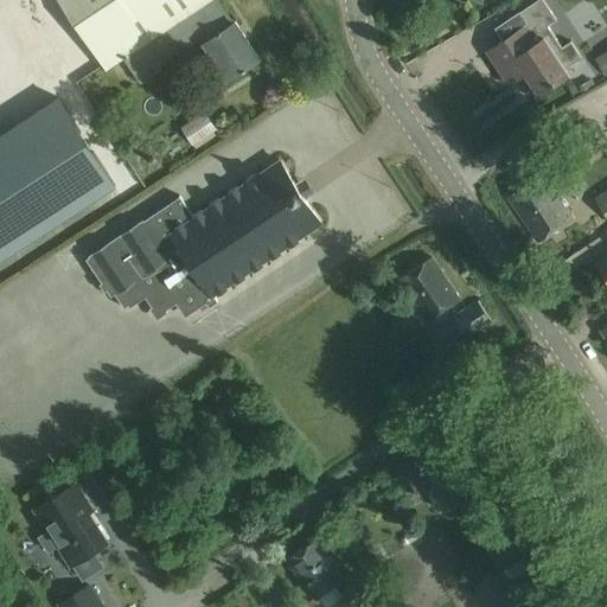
[(152,33),(209,0),(59,0),(100,69),(127,53),(144,82),(171,66),(152,33)]
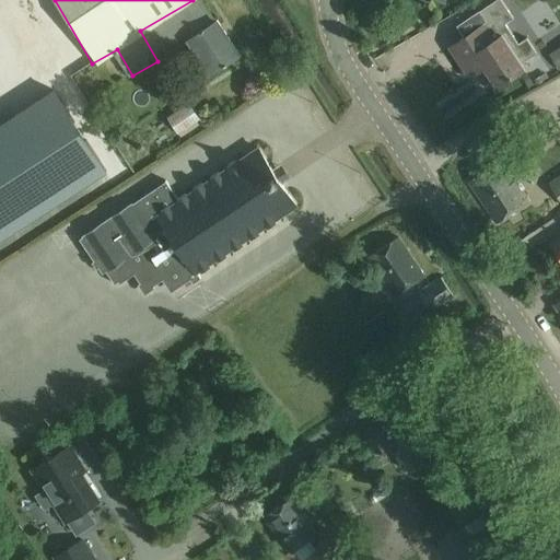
[(522,63),(528,59),(536,54),(526,38),(518,44),(505,24),(514,19),(501,0),(497,0),(480,11),(488,22),(450,47),(461,63),(468,59),(477,72),(485,68),(498,86),(525,68),(522,63)]
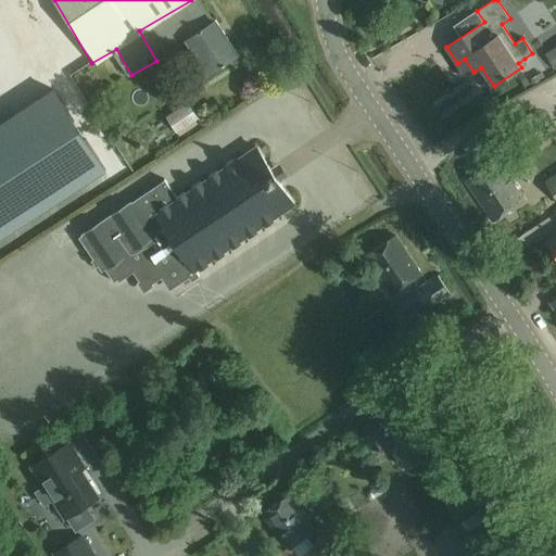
[(187,23),(209,74),(239,61),(217,10),(187,23)]
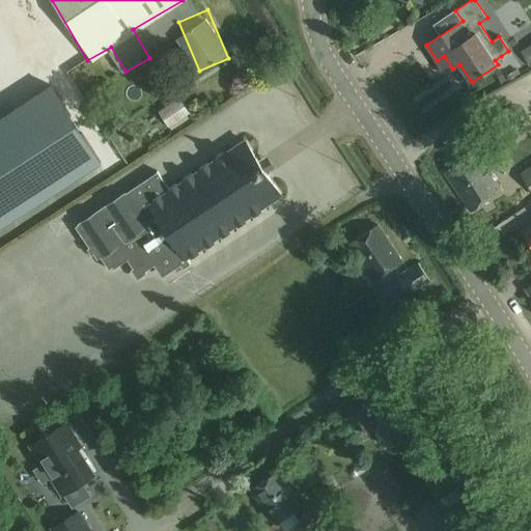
[(530,61),(530,42),(522,48),(530,62),(530,61)]
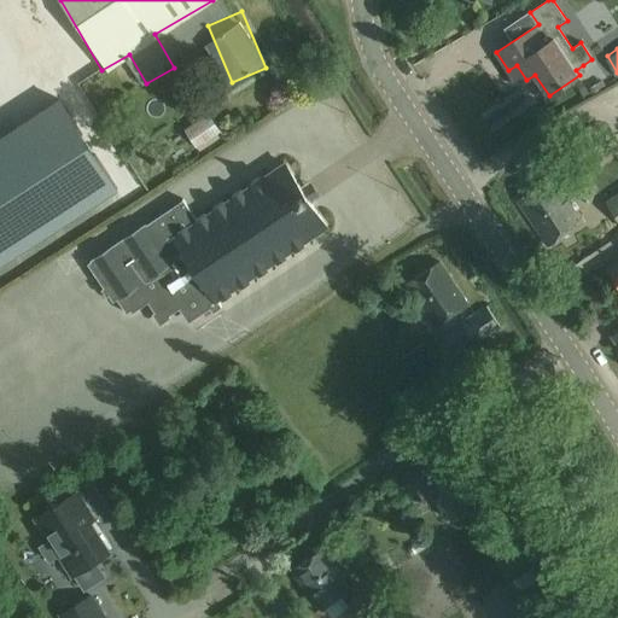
[(71,79),(89,69),(83,57),(65,66),(71,79)]
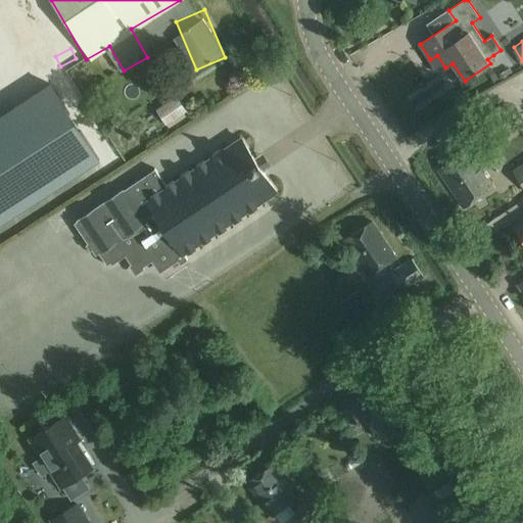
[(32,93),(0,113),(0,223),(83,169),(104,154),(54,78),(32,93)]
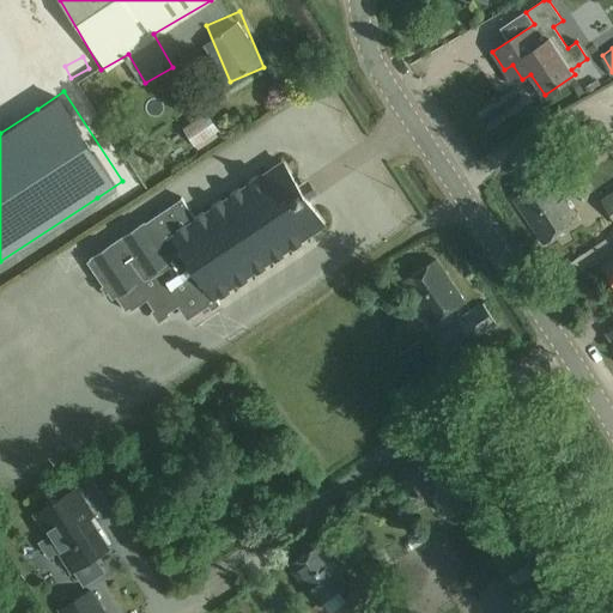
[(196,145),(219,131),(207,113),(184,127),(196,145)]
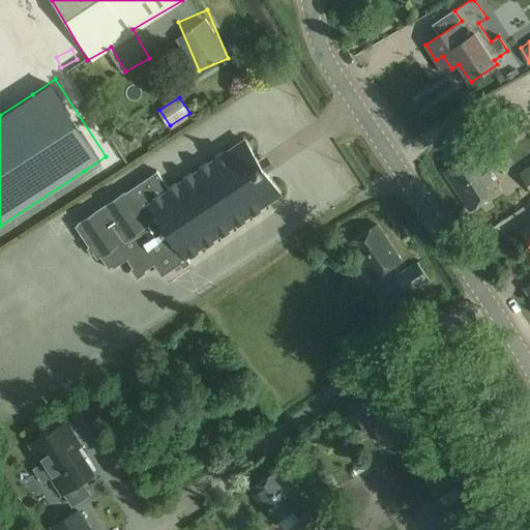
[(145,126),(159,137),(166,126),(151,116),(145,126)]
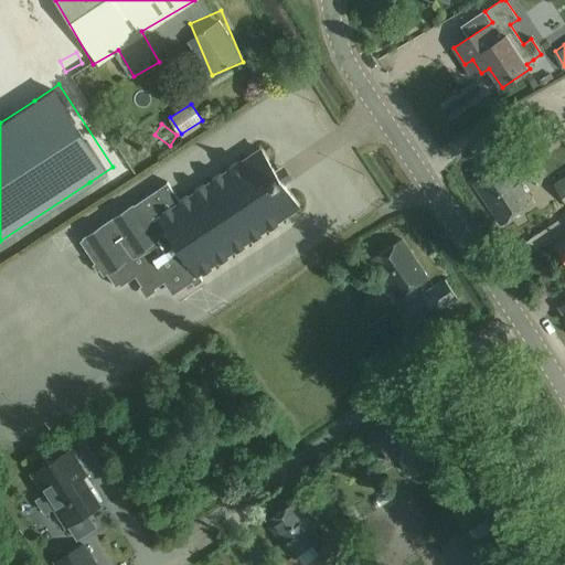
[(202,280),(200,277),(299,208),(260,149),(181,202),(168,182),(135,204),(134,204),(83,237),(84,238),(81,241),(96,263),(93,265),(97,272),(100,269),(104,276),(108,273),(116,286),(120,284),(121,285),(136,276),(142,286),(140,287),(147,296),(156,290),(155,288),(164,281),(173,294),(193,280),(195,285),(202,280)]
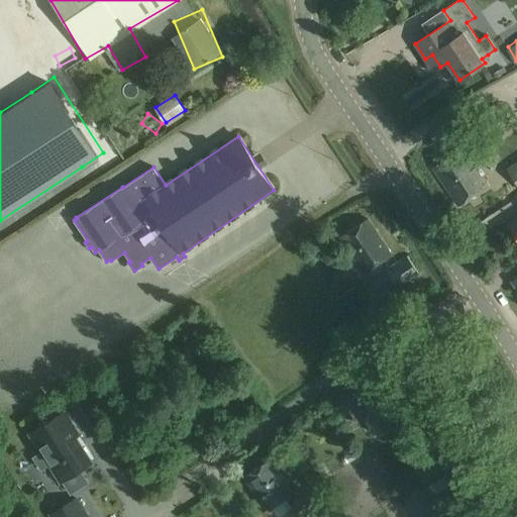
[(458,206),(488,186),(462,147),(433,168),(458,206)]
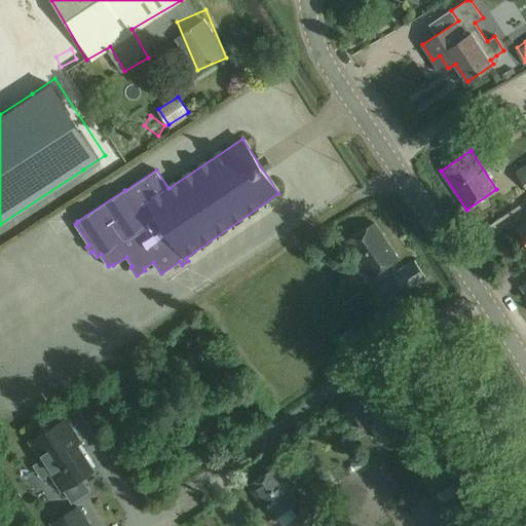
[(525,163),(515,172),(525,188),(525,163)]
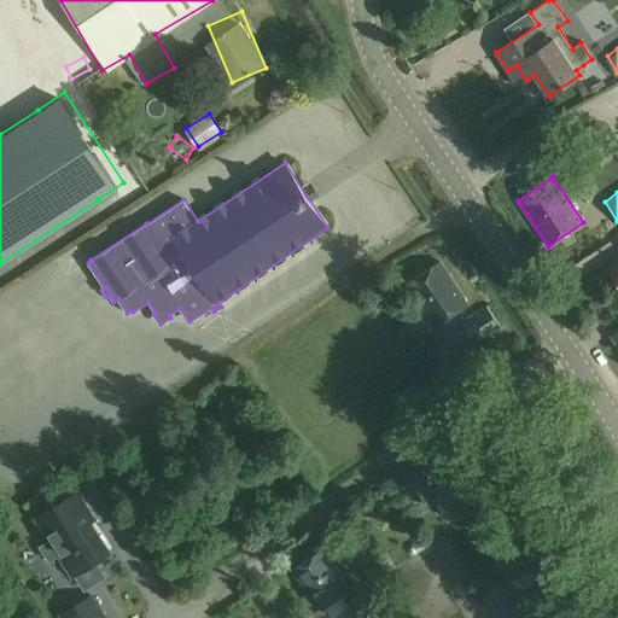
[(617,283),(617,260),(607,268),(617,283)]
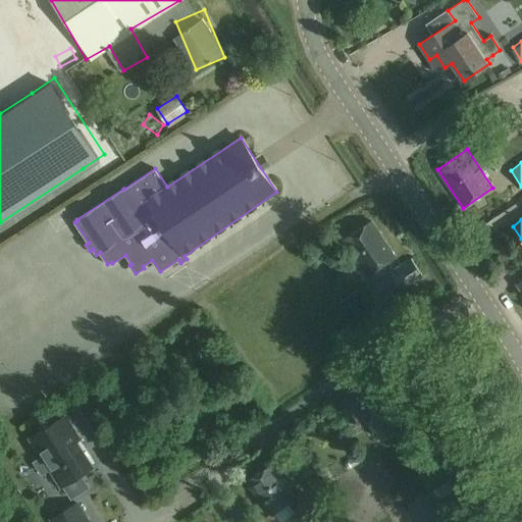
[(368,276),(397,258),(372,221),(344,240),(368,276)]
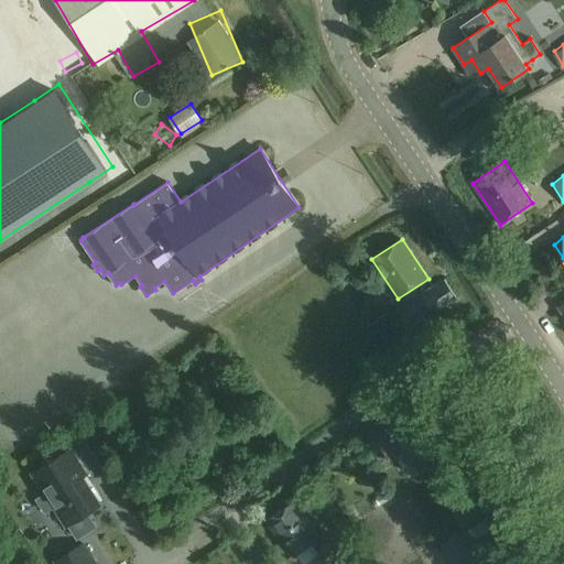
[(435,313),(457,299),(445,280),(423,293),(435,313)]
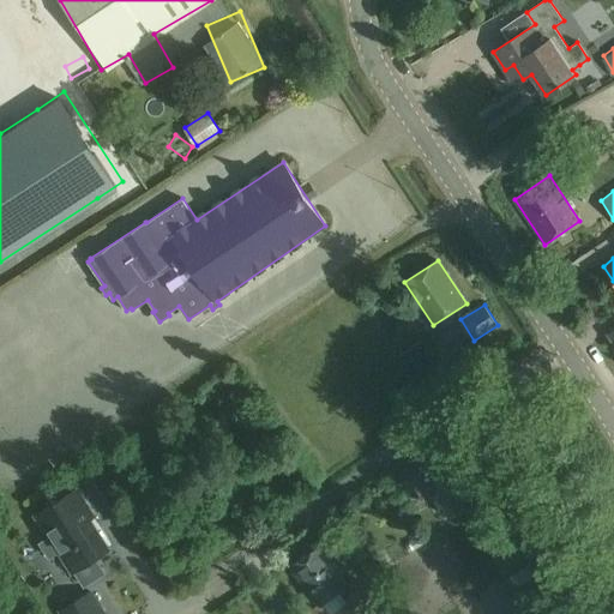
[(420,456),(428,469),(419,476),(444,515),(453,509),(455,509),(476,494),(468,481),(469,481),(443,439),(420,456)]
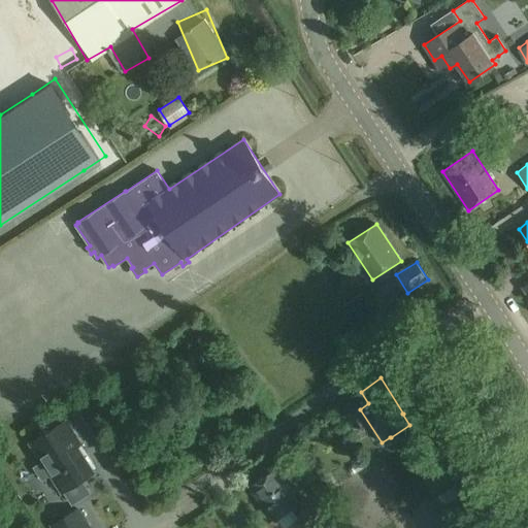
[(63,420),(30,442),(28,443),(39,461),(32,466),(41,480),(51,473),(62,491),(63,491),(72,504),(90,492),(80,479),(92,471),(69,437),(73,434),(63,420)]
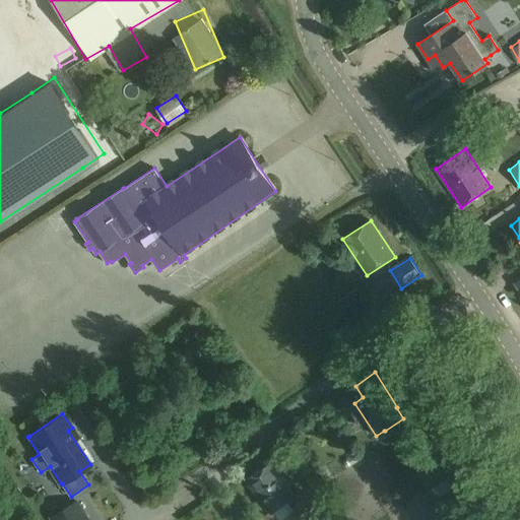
[(408,457),(434,497),(451,486),(426,446),(408,457)]
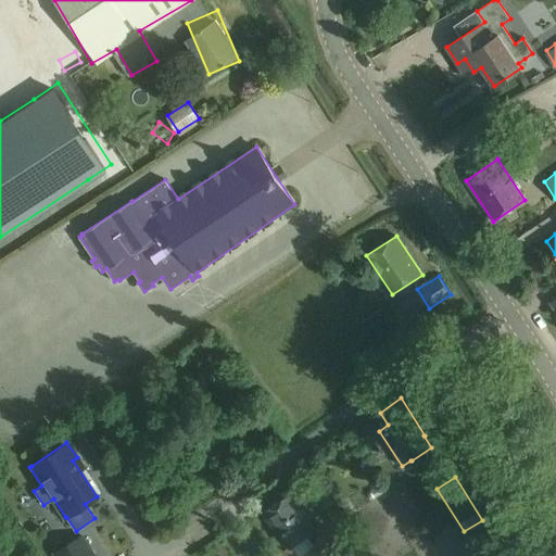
[(300,555),(293,545),(315,530),(291,494),(262,514),(286,550),(276,555),(300,555)]
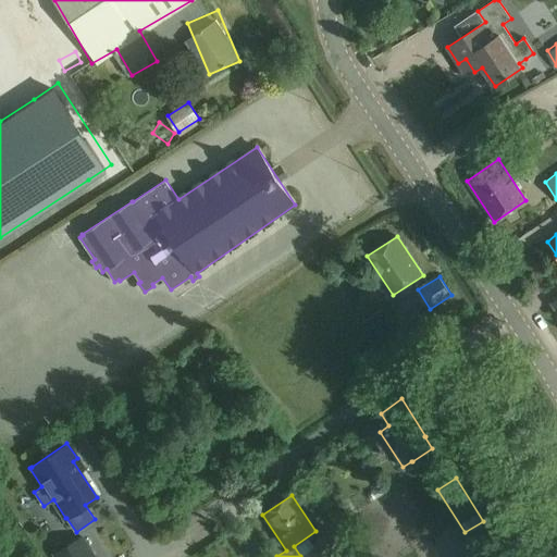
[(83,536),(71,544),(54,555),(56,556),(95,556),(90,548),(83,536)]
